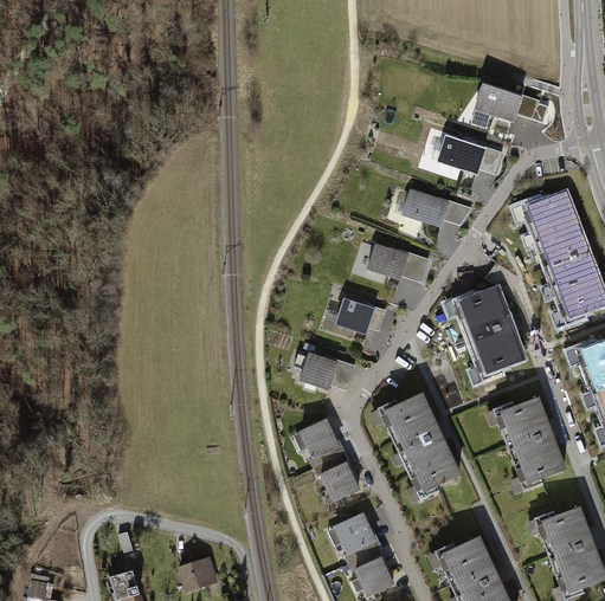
[(539,98),(482,83),(475,111),(514,123),(517,112),(534,116),(539,98)]
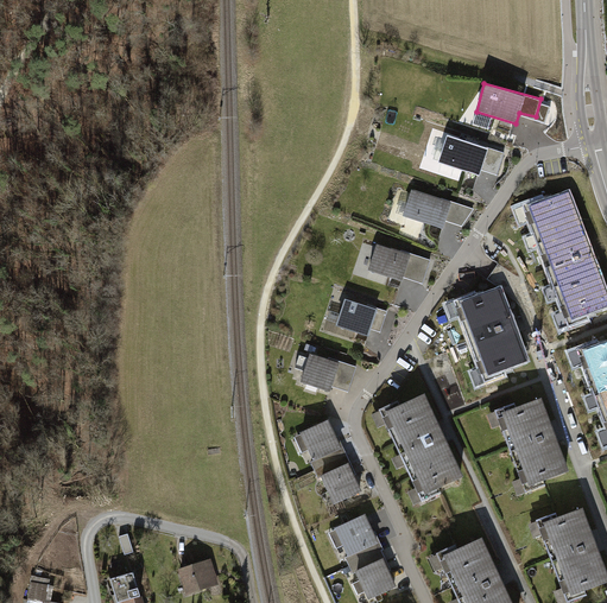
[(504,152),(447,134),(438,163),(479,176),(481,169),(498,173),(504,152)]
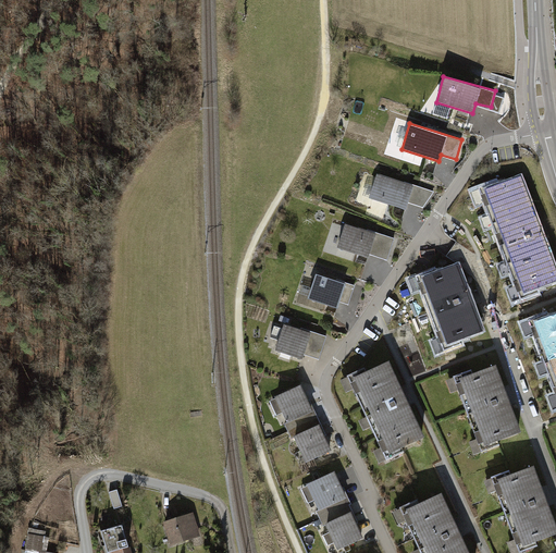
[(433,188),(375,170),(366,198),(405,211),(408,200),(421,205),(433,188)]
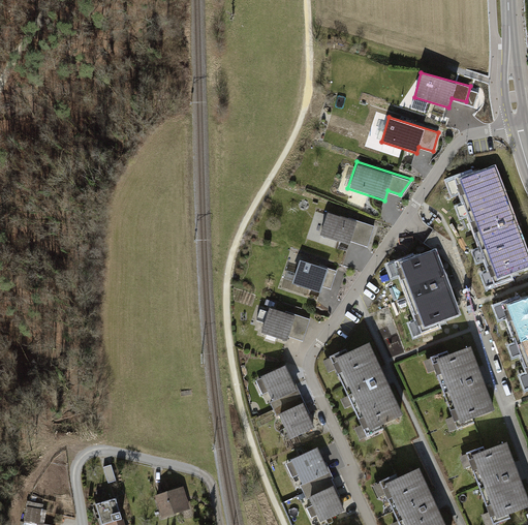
[(527,255),(494,167),(456,182),(494,282),(527,269),(527,255)]
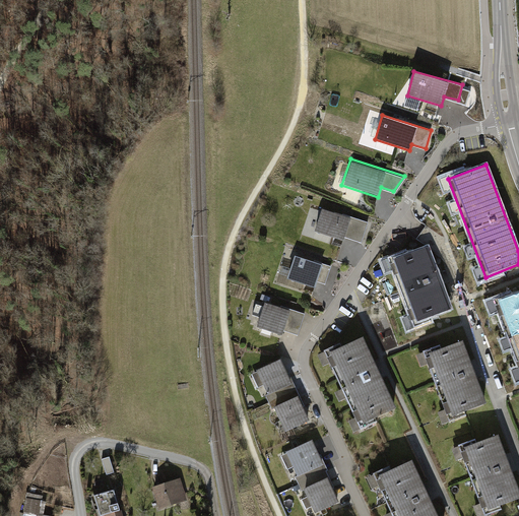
[(366,222),(323,208),(315,234),(341,242),(343,236),(361,241),(366,222)]
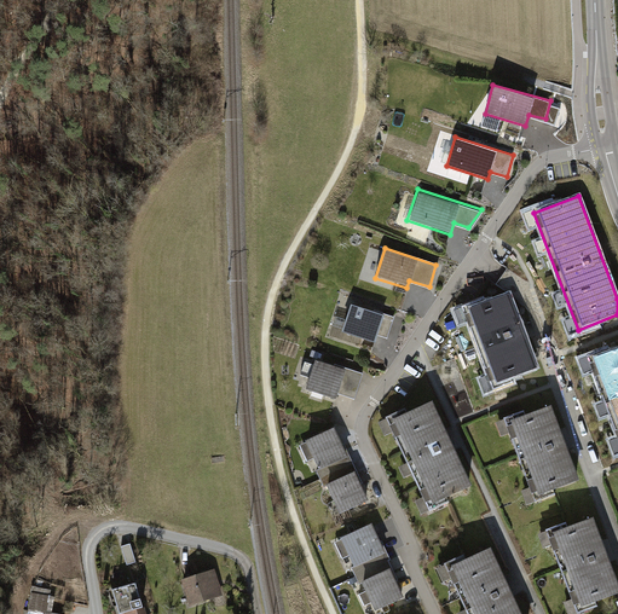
[(509,294),(469,308),(497,384),(537,370),(509,294)]
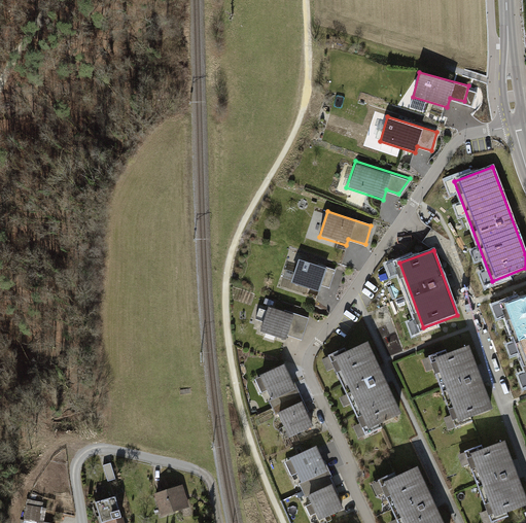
[(334,271),(300,260),(293,282),(319,290),(321,283),(328,286),(334,271)]
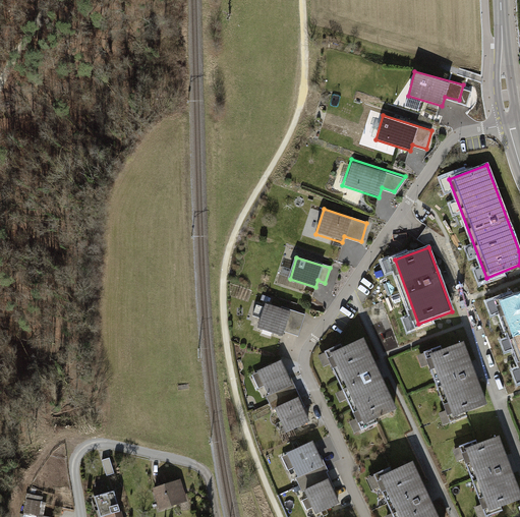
[(519,290),(497,299),(519,363),(519,290)]
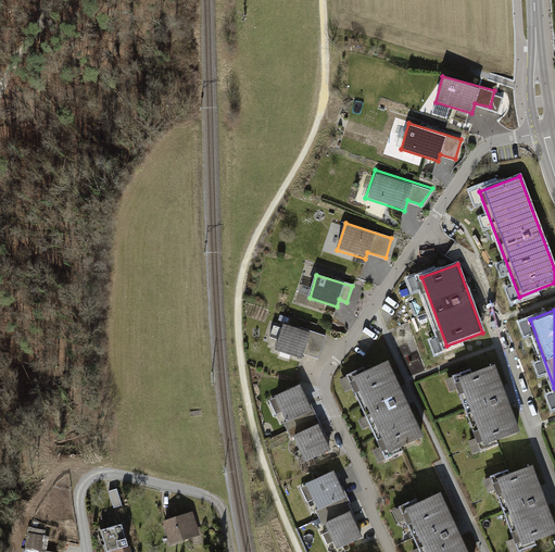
[(327,334),(282,320),(274,350),(301,359),(303,351),(320,356),(327,334)]
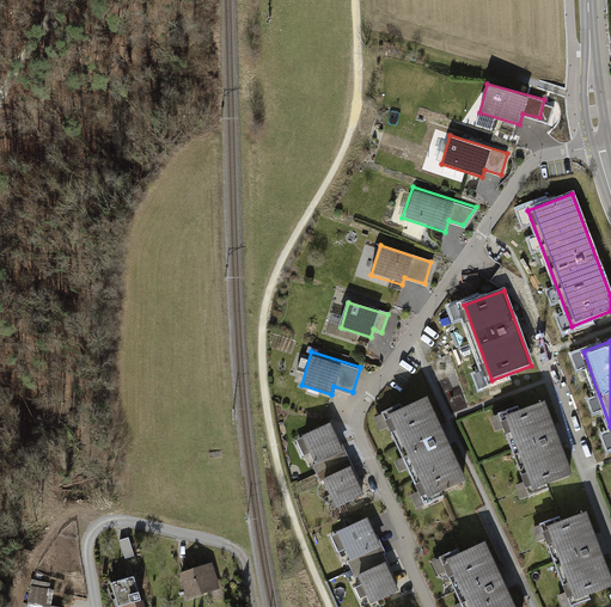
[(427,396),(386,414),(425,500),(465,480),(427,396)]
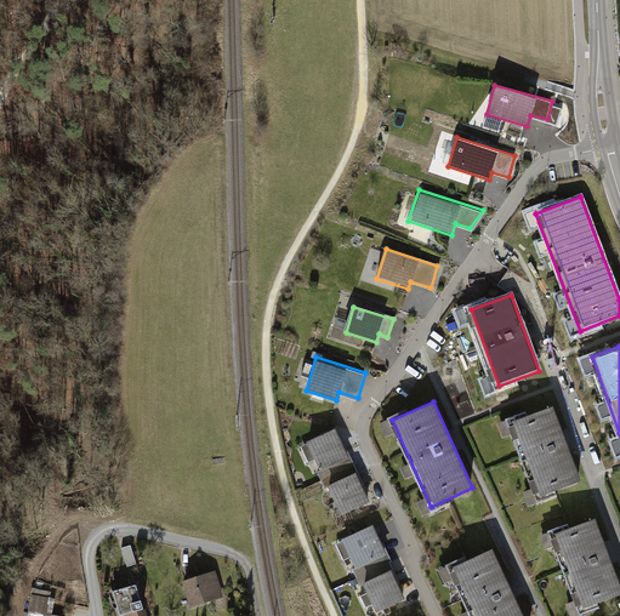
[(552,405),(511,420),(540,497),(581,482),(552,405)]
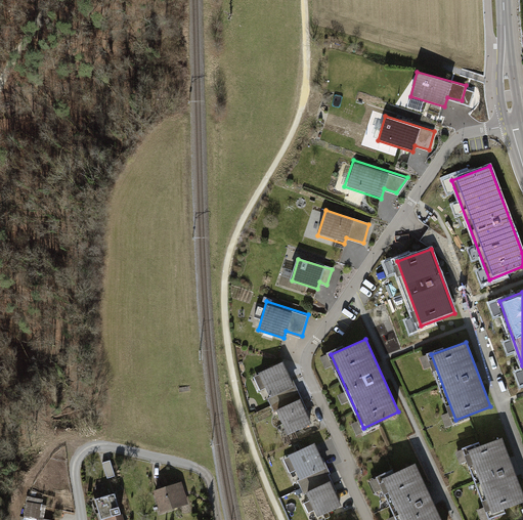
[(282,356),(257,366),(268,391),(293,381),(282,356)]
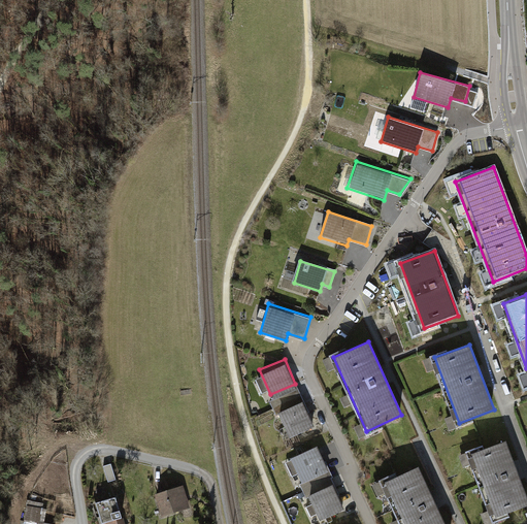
[(302,398),(278,408),(290,432),(313,422),(302,398)]
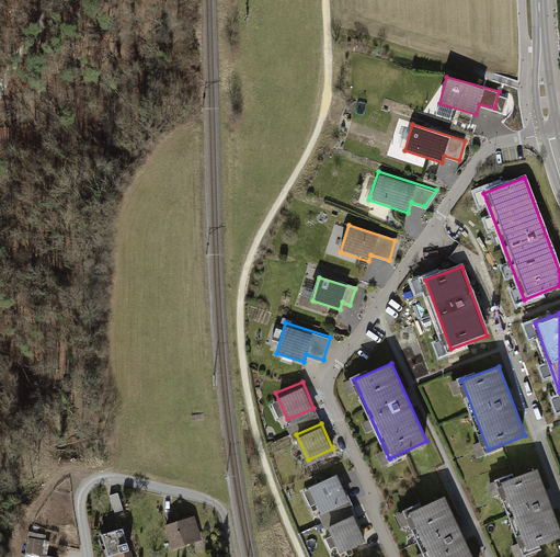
[(559,526),(537,467),(500,481),(526,549),(559,536),(559,526)]
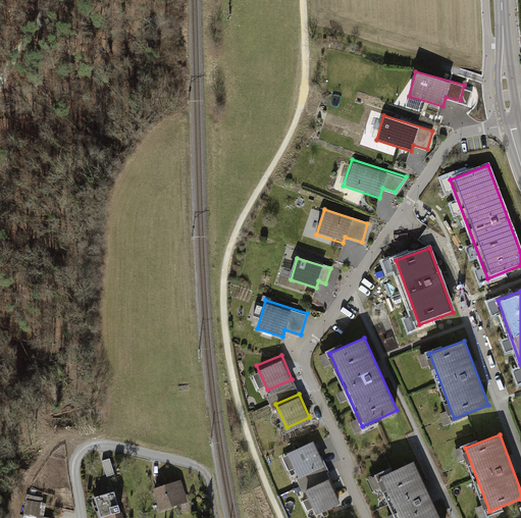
[(313,437),(288,449),(298,473),(323,463),(313,437)]
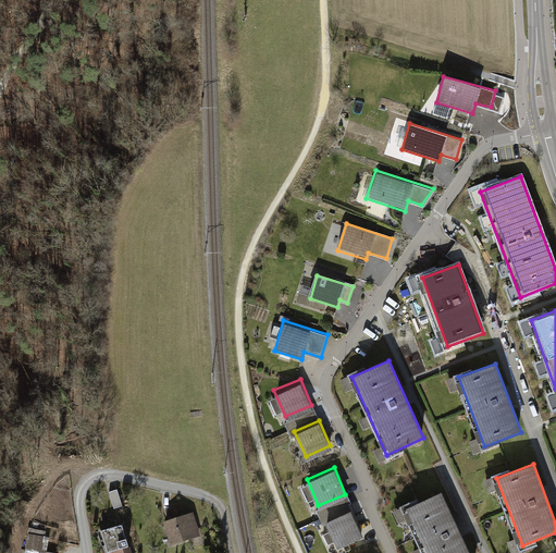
[(119,484),(110,487),(115,504),(123,501),(119,484)]
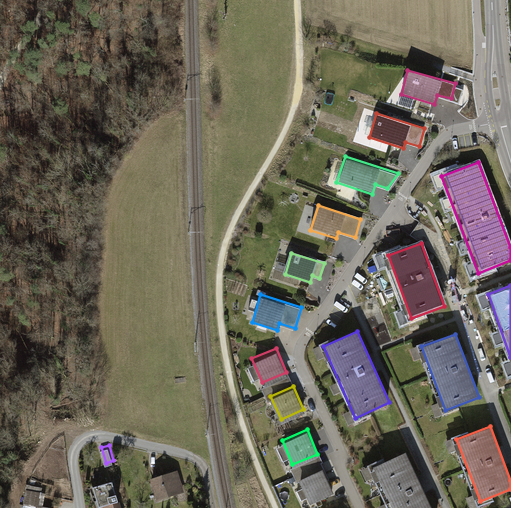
[(431,507),(406,452),(372,467),(390,507),(431,507)]
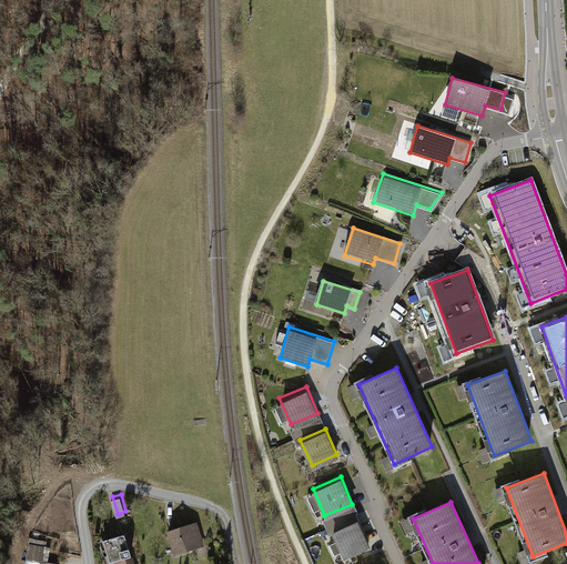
[(198,521),(166,531),(173,554),(205,544),(198,521)]
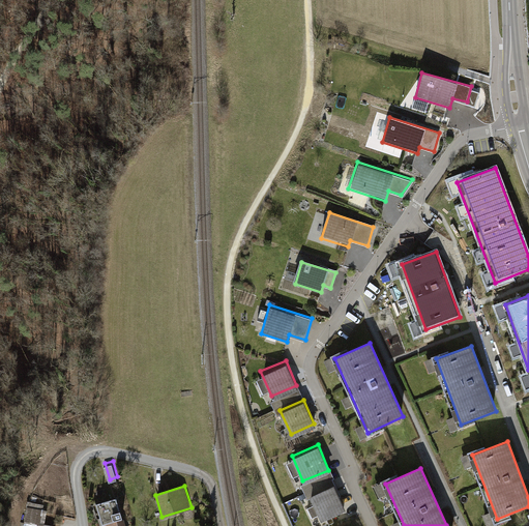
[(332,486),(311,496),(321,519),(343,509),(332,486)]
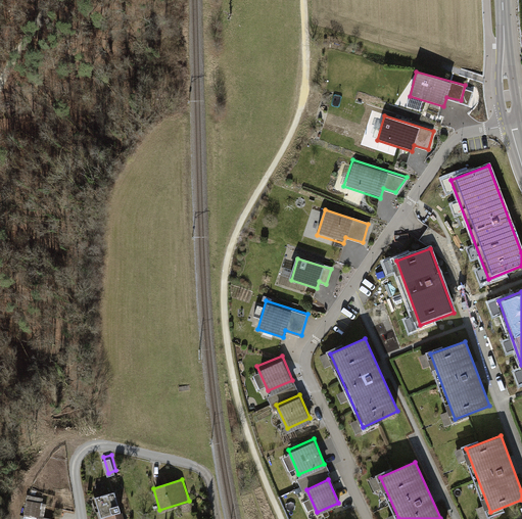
[(39,494),(29,492),(24,518),(52,518),(53,517),(42,515),(45,502),(38,500),(39,494)]
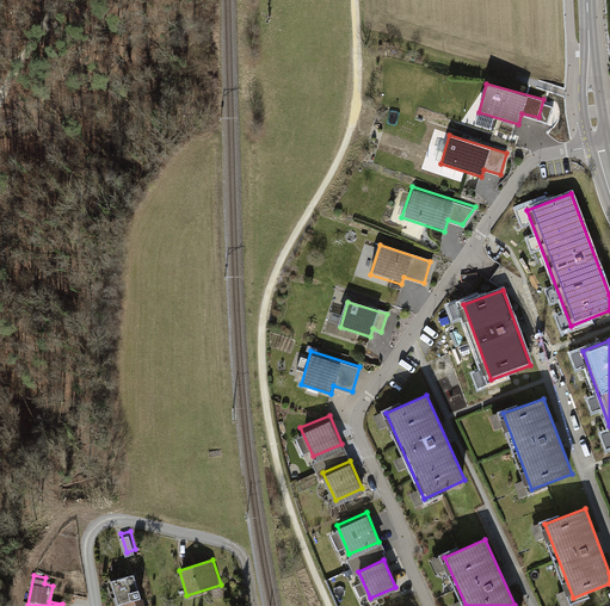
[(145,605),(135,575),(111,582),(118,605),(145,605)]
